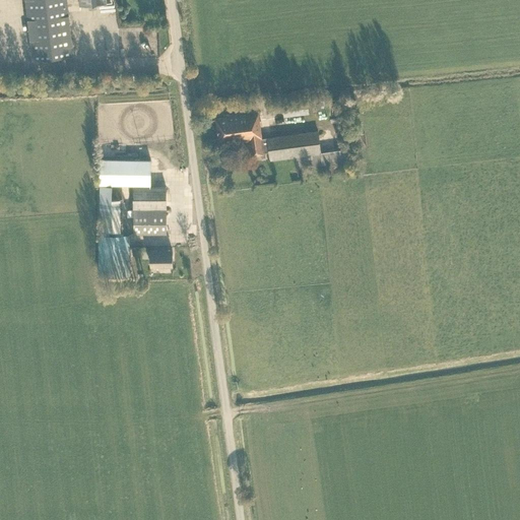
[(25,0),(33,59),(73,55),(67,0),(25,0)]
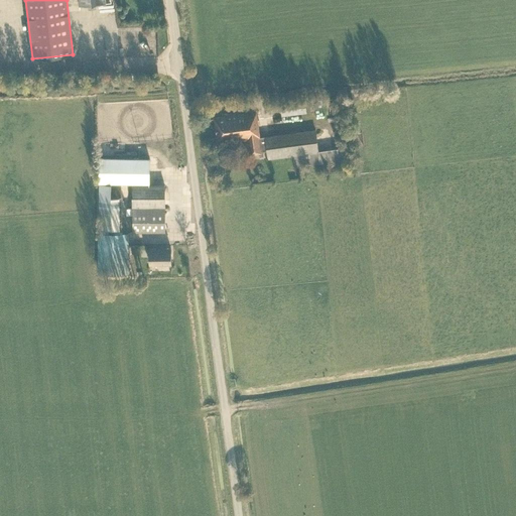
[(97,7),(96,3),(104,2),(104,0),(79,0),(80,5),(88,4),(89,8),(97,7)]
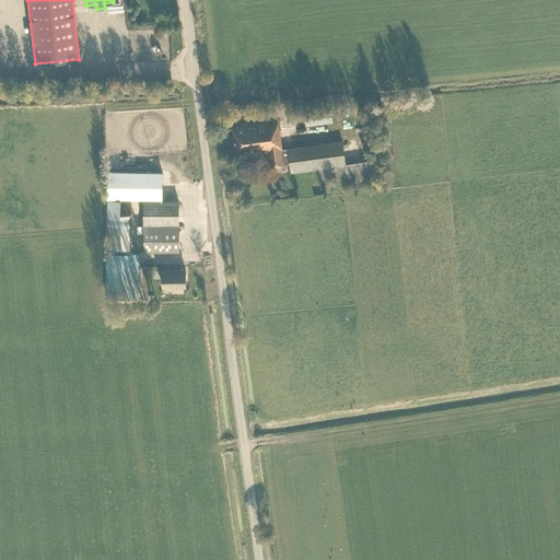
[(281,141),(279,118),(241,124),(241,125),(232,126),(235,153),(249,152),(251,154),(268,152),(270,168),(284,166),(284,164),(290,163),(291,172),(318,168),(319,181),(375,173),(374,160),(346,163),(342,140),(288,147),(288,148),(282,149),(281,141)]
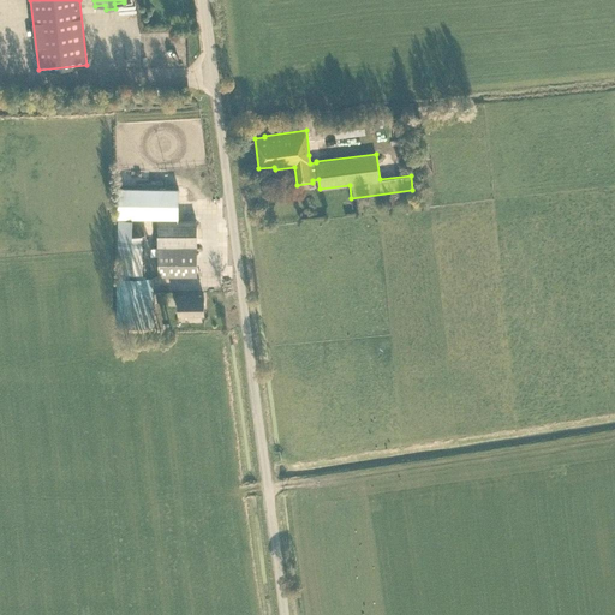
[(121,169),(118,178),(129,181),(131,173),(121,169)]
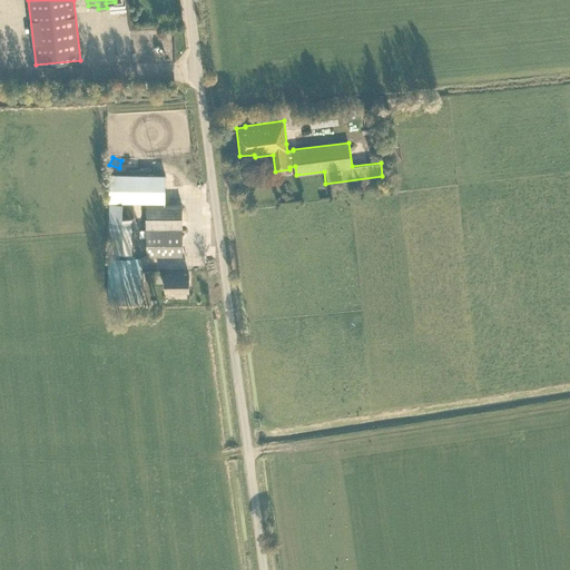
[(109,202),(165,202),(166,175),(109,174),(109,202)]
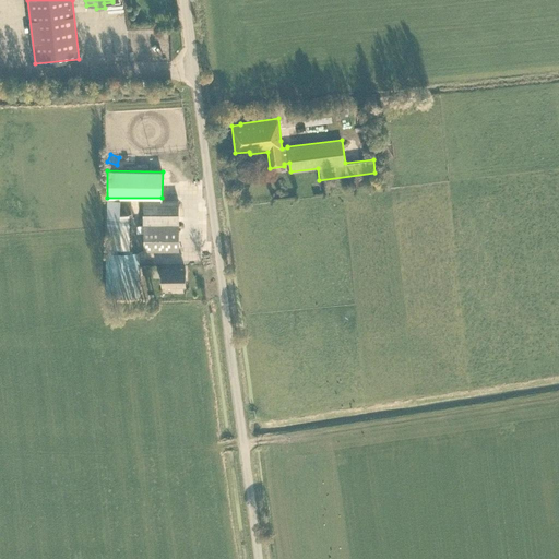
[(178,250),(178,200),(144,201),(144,250),(178,250)]
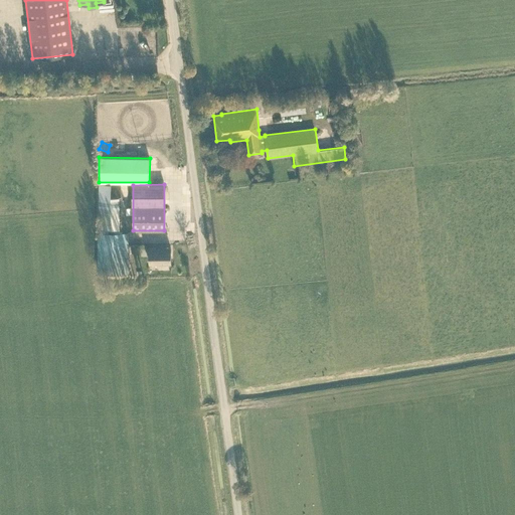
[(171,245),(148,245),(148,264),(171,264),(171,245)]
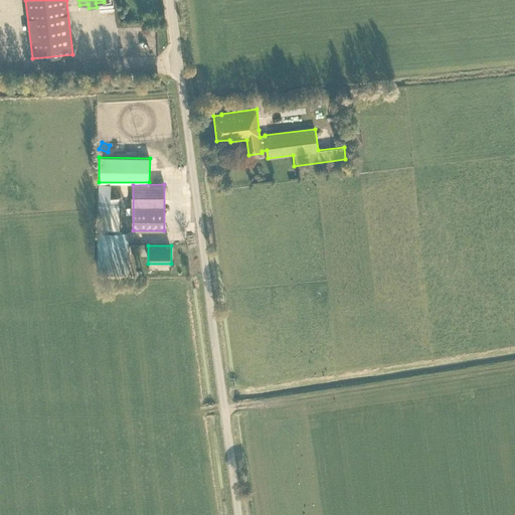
[(129,253),(100,253),(100,273),(129,273),(129,253)]
